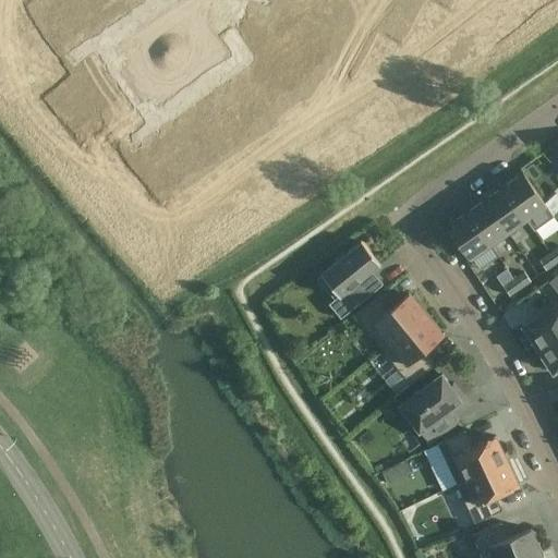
[(106,0),(79,0),(99,29),(118,16),(106,0)]
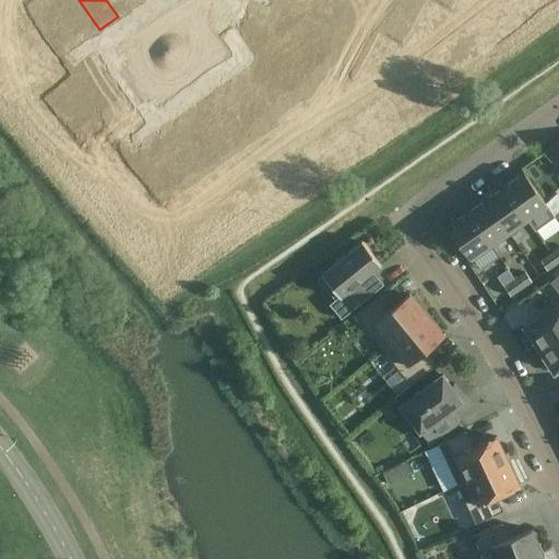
[(133,0),(106,0),(118,16),(135,3),(133,0)]
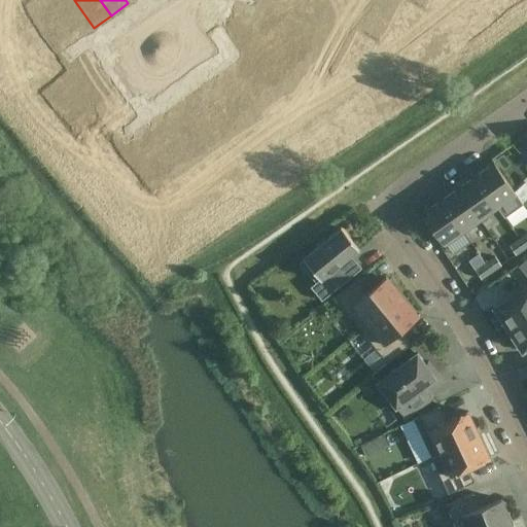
[(247,37),(235,45),(240,53),(251,44),(247,37)]
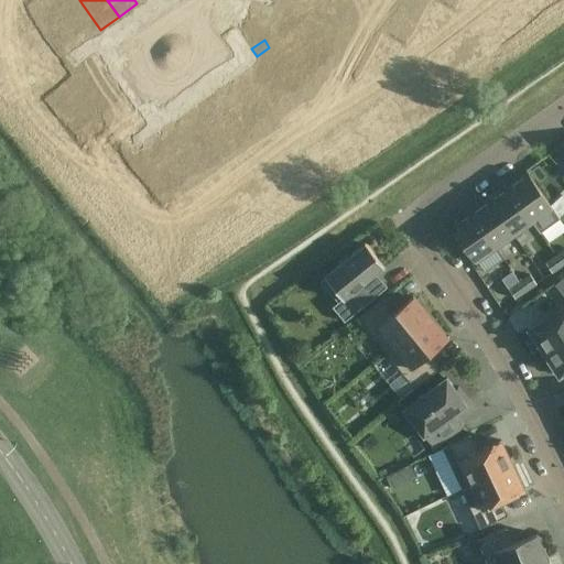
[(269,47),(257,56),(261,63),(274,54),(269,47)]
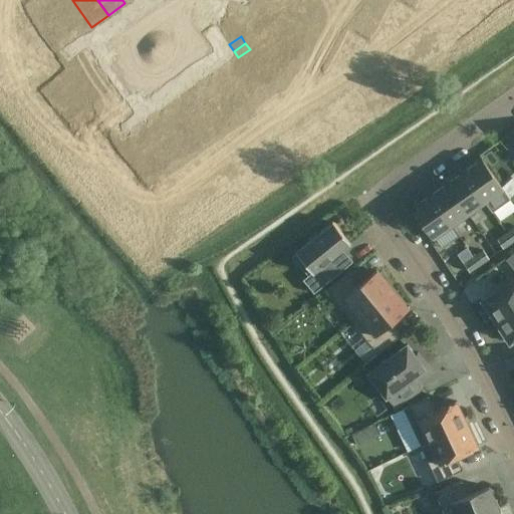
[(250,49),(238,57),(242,63),(254,55),(250,49)]
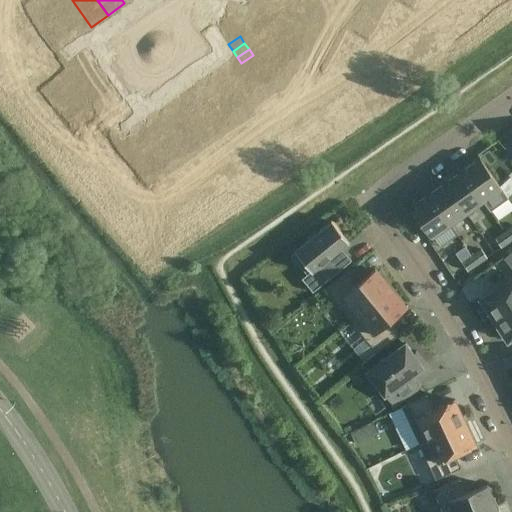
[(253,55),(241,63),(246,70),(257,61),(253,55)]
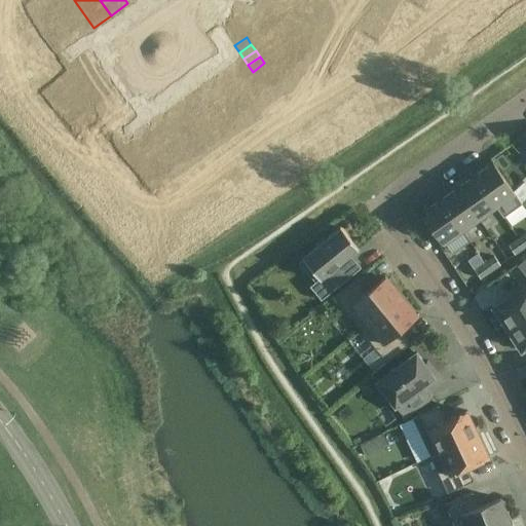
[(91,58),(60,80),(72,97),(71,98),(71,99),(104,75),(91,58)]
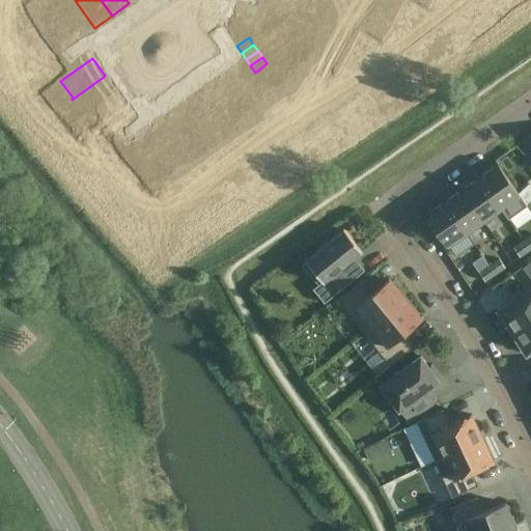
[(267,63),(255,73),(259,79),(272,71),(267,63)]
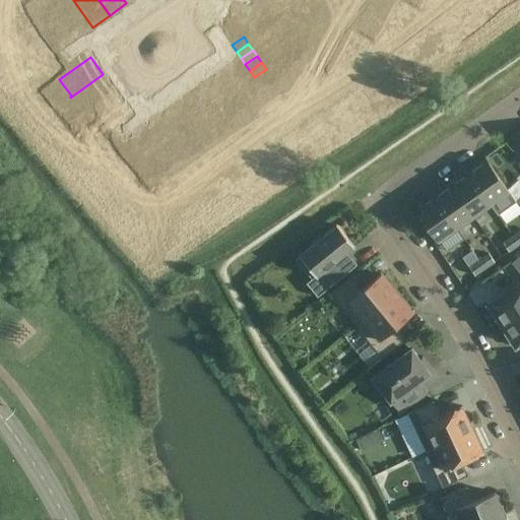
[(266,69),(254,77),(259,83),(270,75),(266,69)]
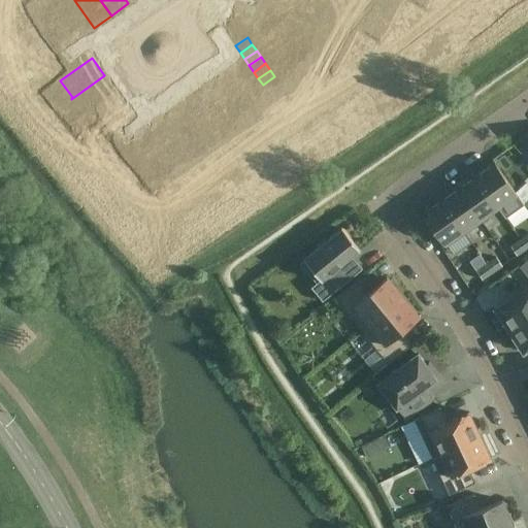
[(104,75),(71,99),(84,118),(85,117),(85,116),(117,93),(118,94),(119,93),(105,74),(104,75)]
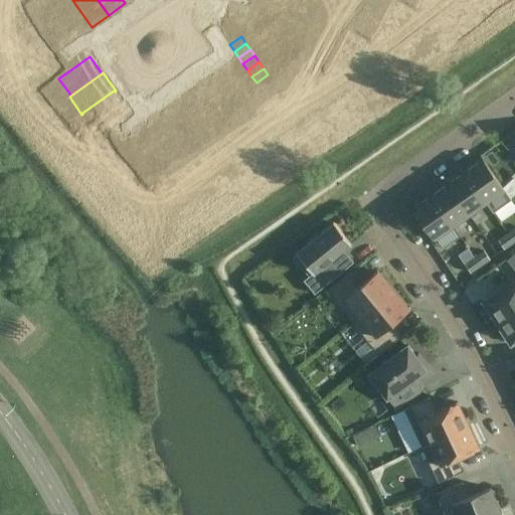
[(268,74),(256,82),(261,89),(272,80),(268,74)]
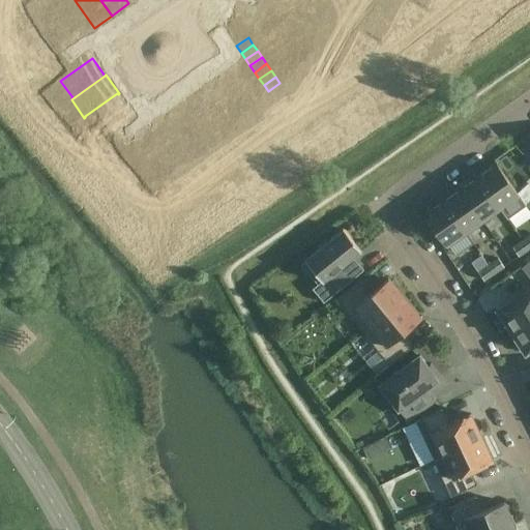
[(280,83),(268,91),(272,97),(285,89),(280,83)]
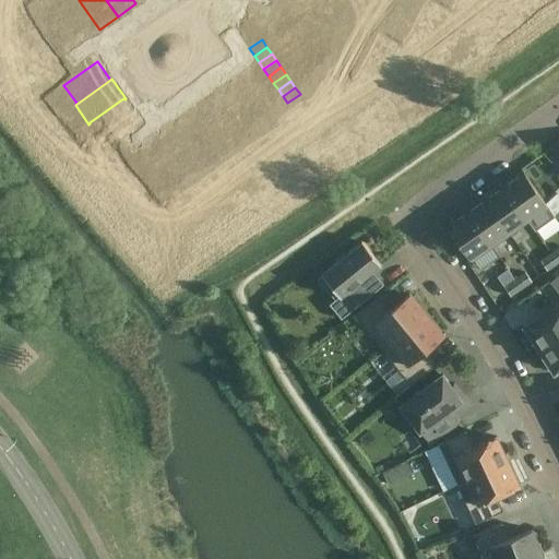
[(300,94),(287,103),(293,110),(305,102),(300,94)]
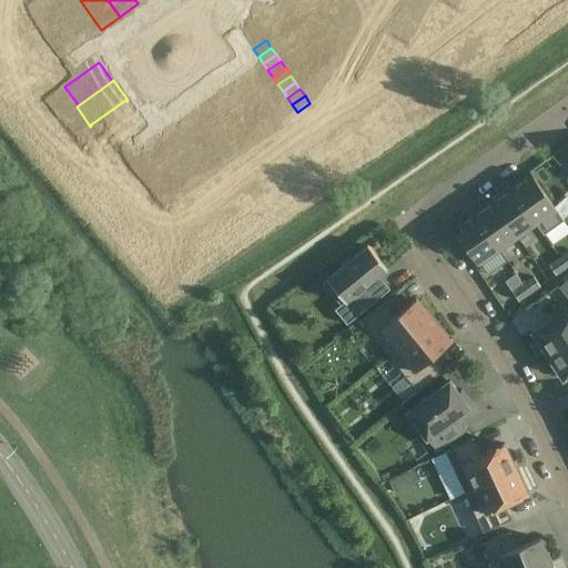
[(125,100),(91,124),(91,125),(104,144),(139,120),(127,101),(125,100)]
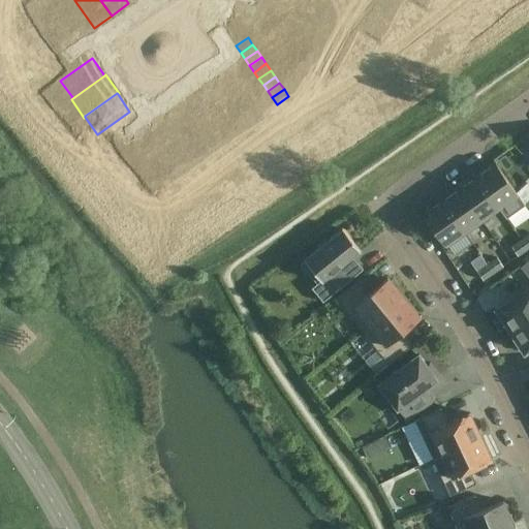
[(510,167),(504,158),(496,163),(503,173),(510,167)]
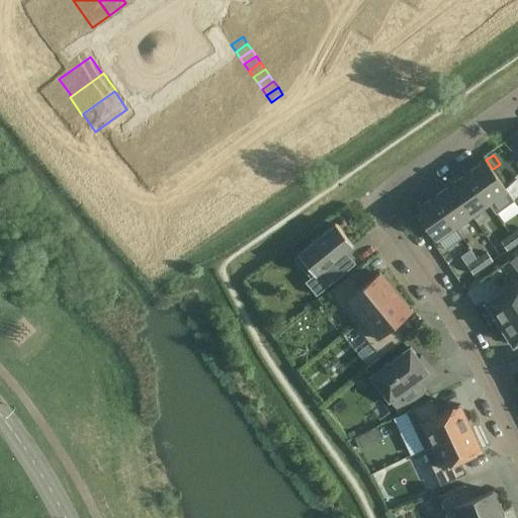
[(486,160),(467,172),(490,203),(496,212),(514,200),(513,199),(506,188),(486,160)]
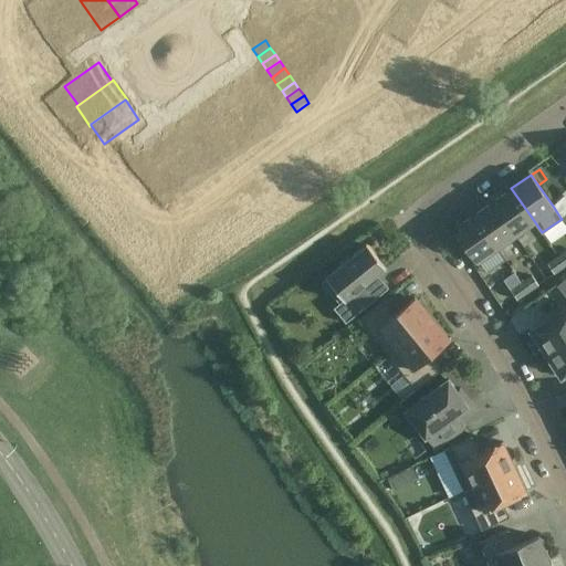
[(511,188),(492,201),(516,236),(535,222),(511,188)]
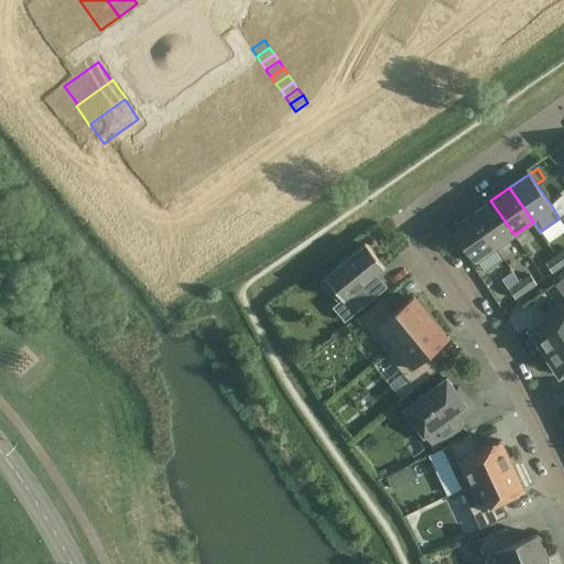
[(563,208),(557,198),(551,205),(559,217),(563,213),(563,208)]
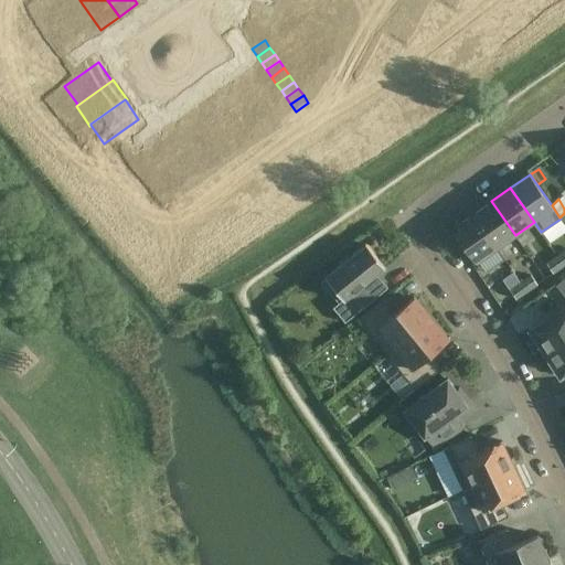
[(491,201),(471,215),(496,249),(515,235),(491,201)]
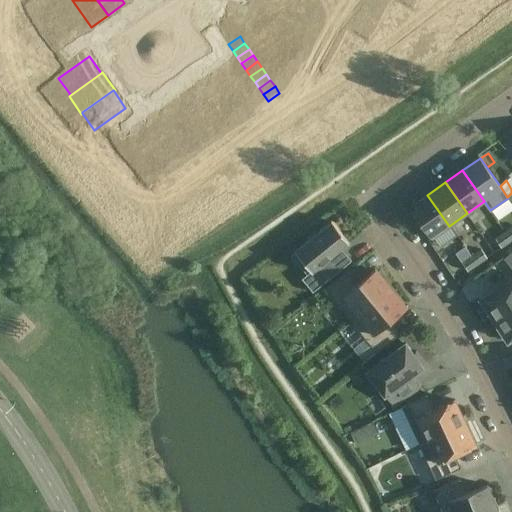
[(427,195),(410,207),(431,238),(438,247),(456,235),(449,226),(427,195)]
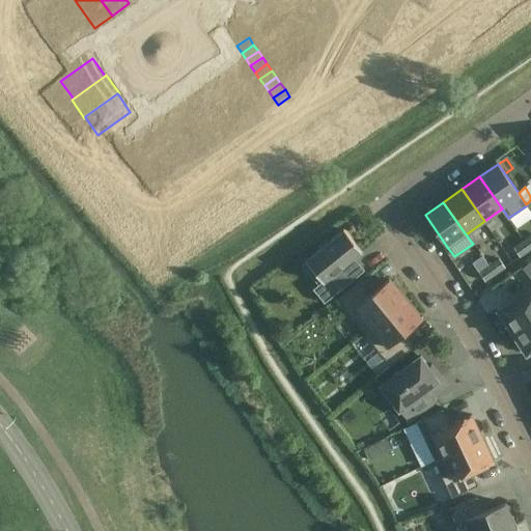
[(362,251),(355,242),(343,228),(329,241),(327,239),(318,246),(320,248),(311,255),(312,255),(306,260),(323,280),(313,288),(325,303),(364,270),(354,257),(362,251)]
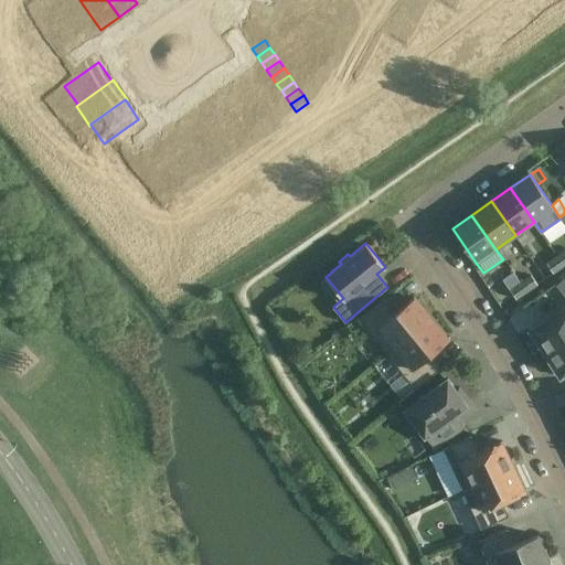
[(564,266),(557,256),(546,264),(553,273),(564,266)]
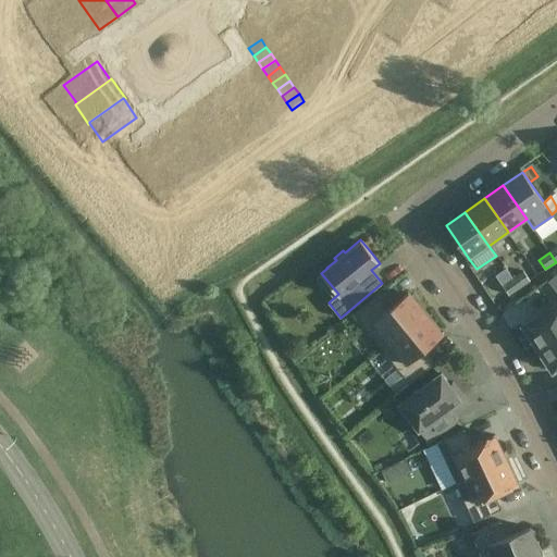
[(514,279),(519,287),(530,280),(523,271),(514,279)]
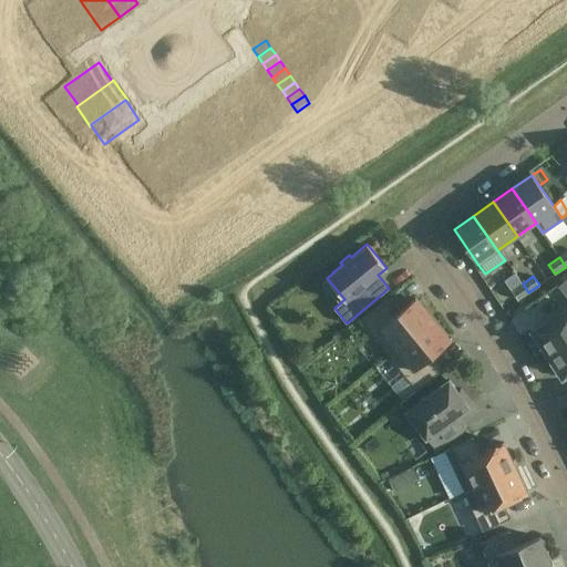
[(548,354),(566,341),(566,279),(558,286),(566,297),(566,309),(534,332),(548,354)]
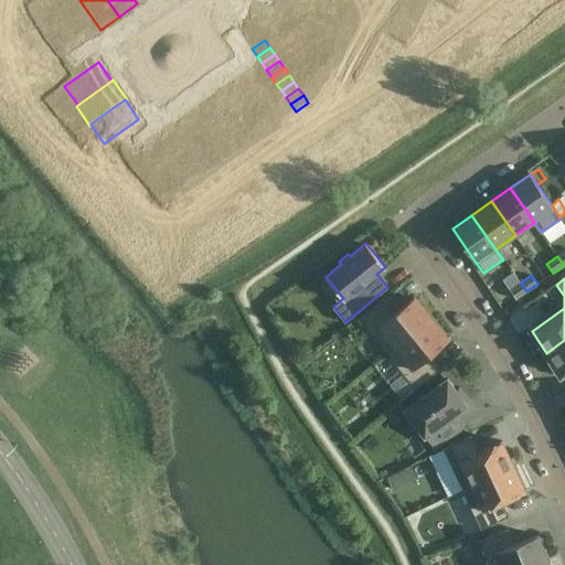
[(516,299),(526,291),(521,283),(510,290),(516,299)]
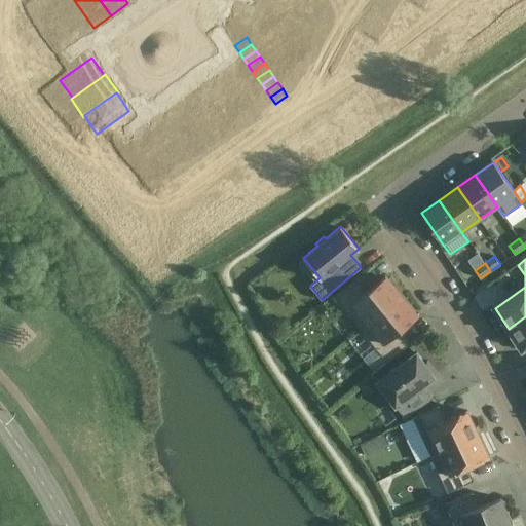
[(361,330),(402,296),(385,276),(367,292),(357,278),(334,297),(361,330)]
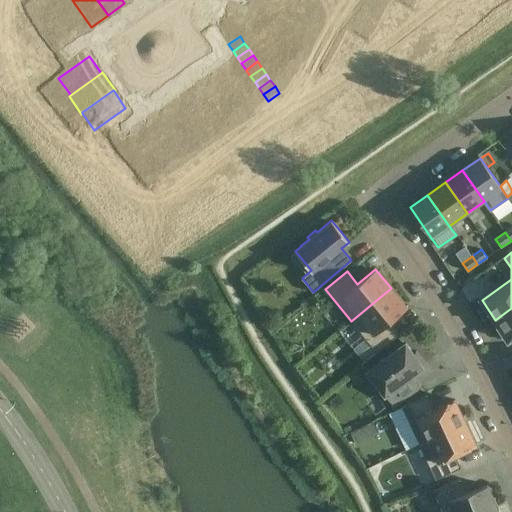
[(407,308),(391,288),(351,321),(377,352),(399,334),(389,322),(407,308)]
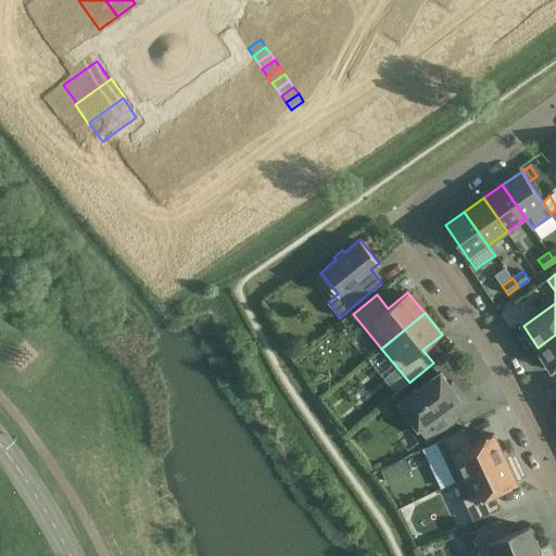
[(555,335),(538,348),(552,369),(555,366),(555,335)]
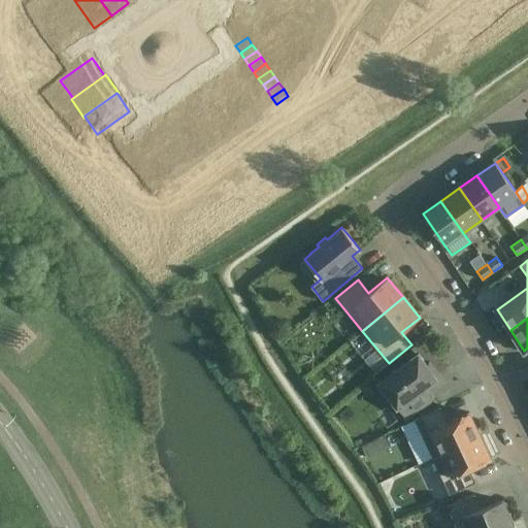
[(423,389),(424,390),(425,389),(425,388),(436,378),(435,376),(438,374),(430,362),(426,365),(419,354),(378,383),(397,407),(398,407),(405,419),(426,404),(418,393),(423,389)]
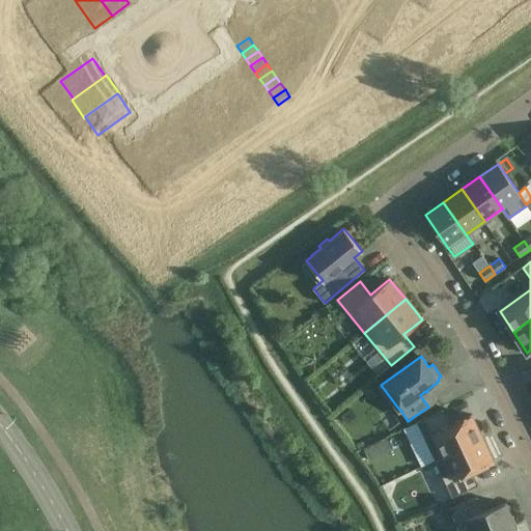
[(434,459),(482,438),(472,415),(450,424),(443,410),(416,422),(434,459)]
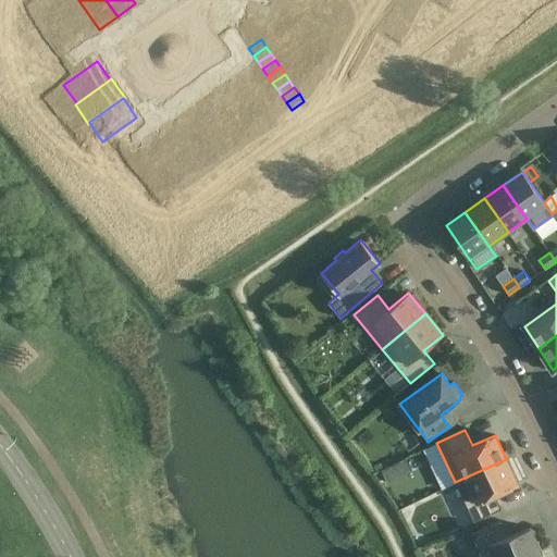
[(518,483),(506,459),(455,482),(473,522),(502,509),(495,494),(518,483)]
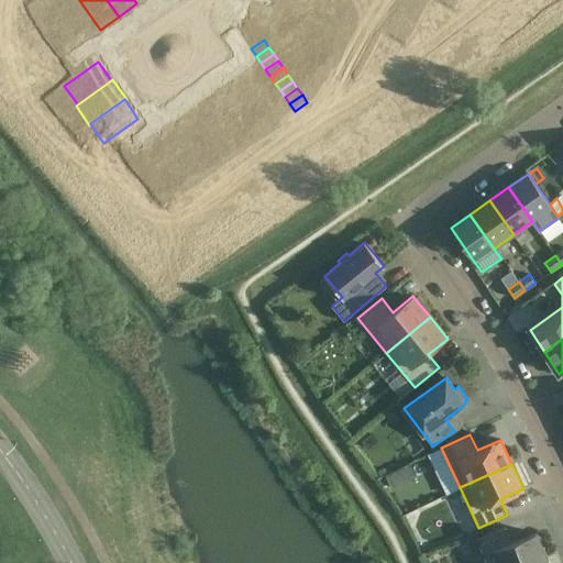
[(486,562),(533,562),(545,559),(536,533),(511,542),(506,528),(477,539),(486,562)]
